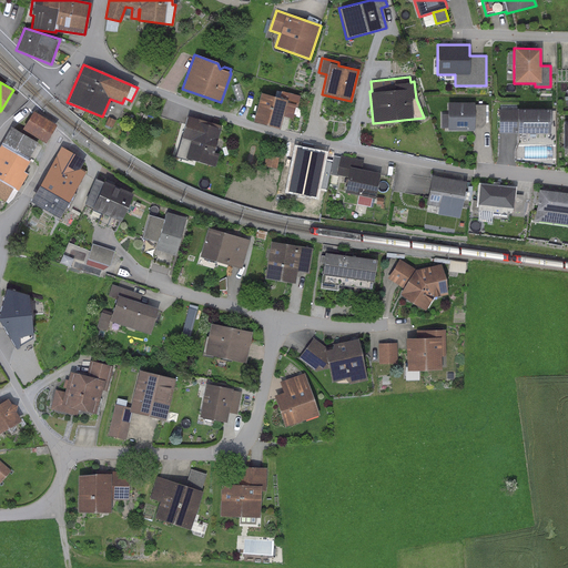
[(279,98),(260,92),(252,122),(279,129),(282,115),(285,104),(294,107),(296,108),(300,97),(281,91),(279,98)]
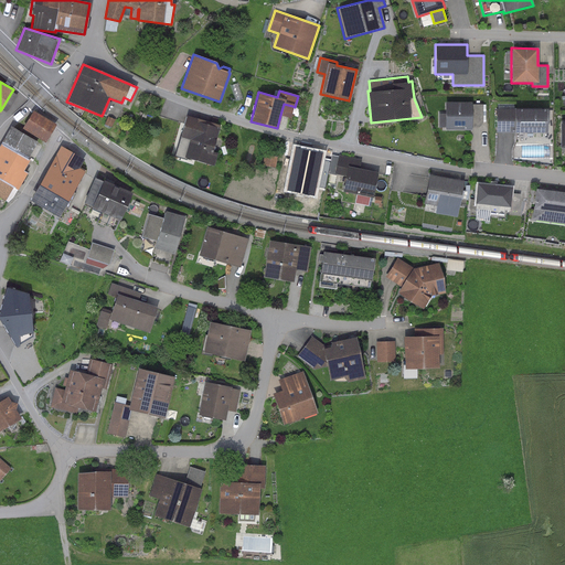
[(17,95),(11,93),(1,109),(6,112),(8,109),(17,95)]
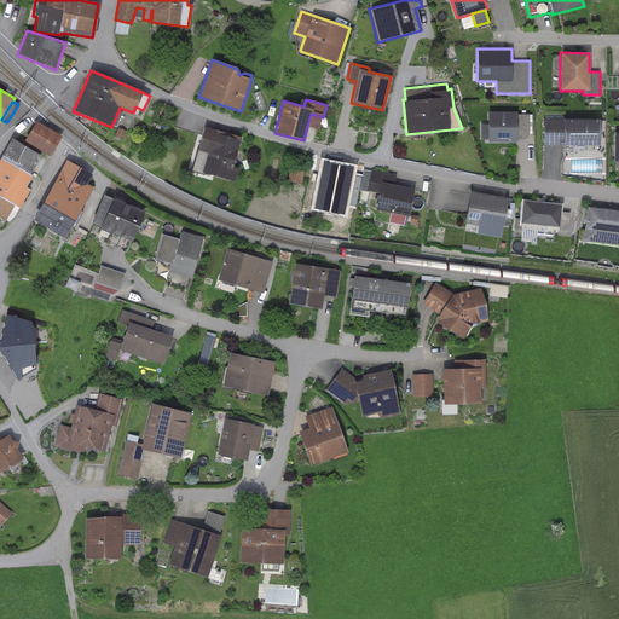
[(516,113),(487,113),(487,143),(516,143),(516,140),(516,134),(528,134),(528,115),(516,115),(516,113)]
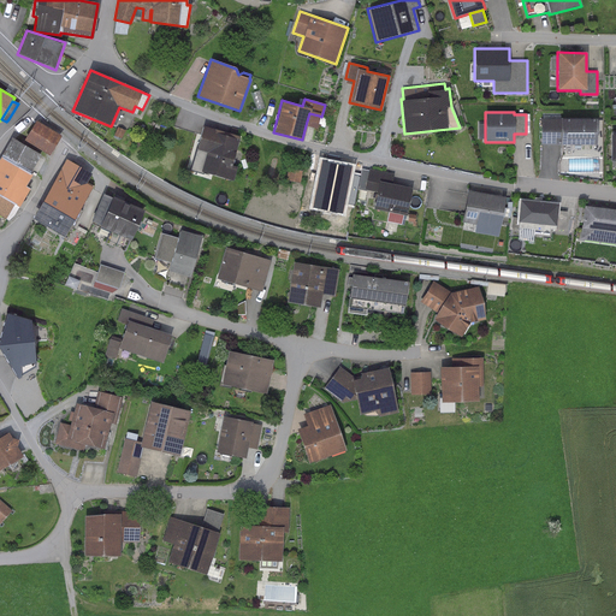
[(317,128),(319,116),(309,113),(306,125),(317,128)]
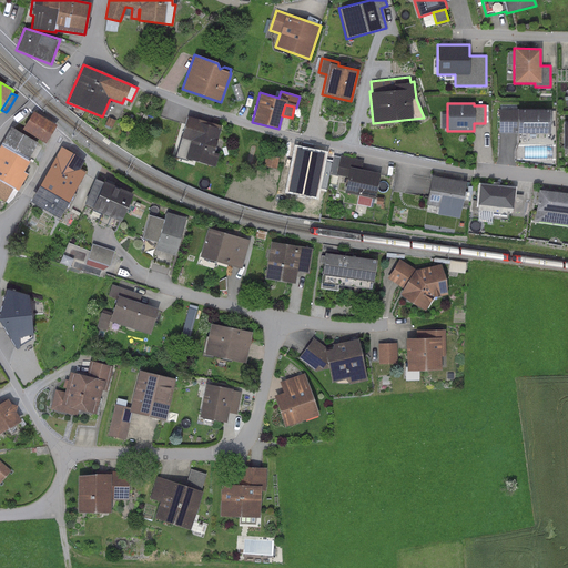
[(550,109),(498,109),(498,132),(550,132),(550,109)]
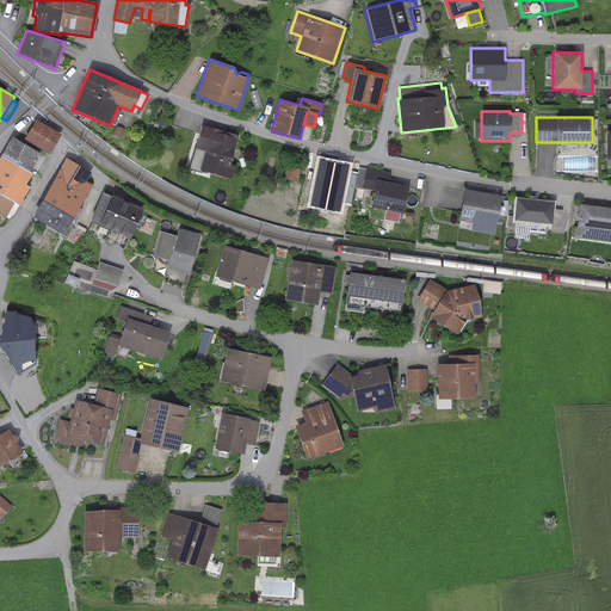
[(60,134),(35,119),(23,140),(48,154),(60,134)]
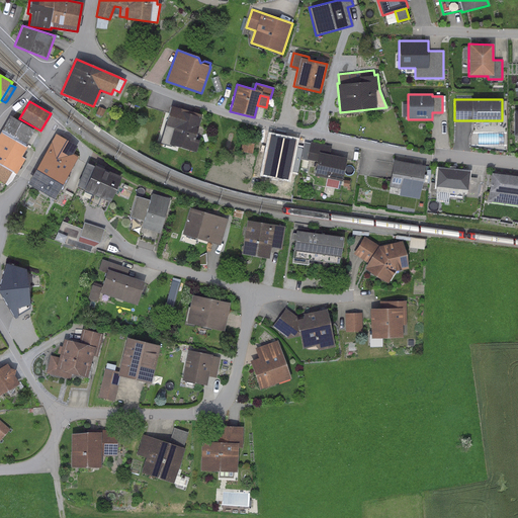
[(202,114),(170,105),(165,125),(164,124),(159,143),(170,146),(171,145),(196,153),(199,141),(195,140),(202,114)]
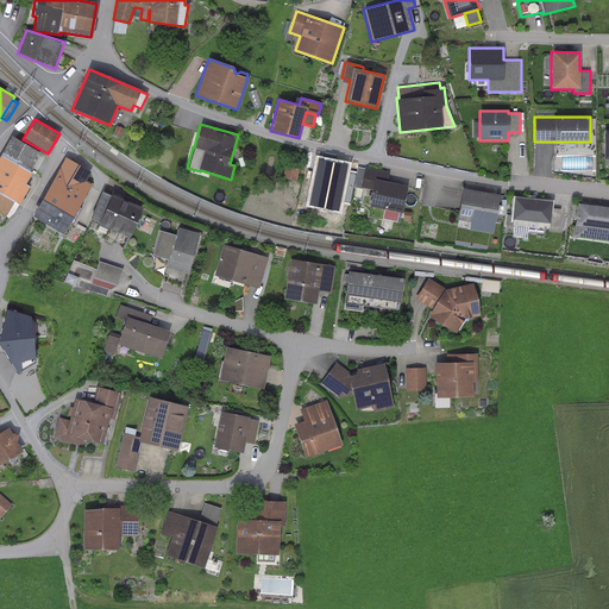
[(124,129),(117,126),(113,135),(120,138),(124,129)]
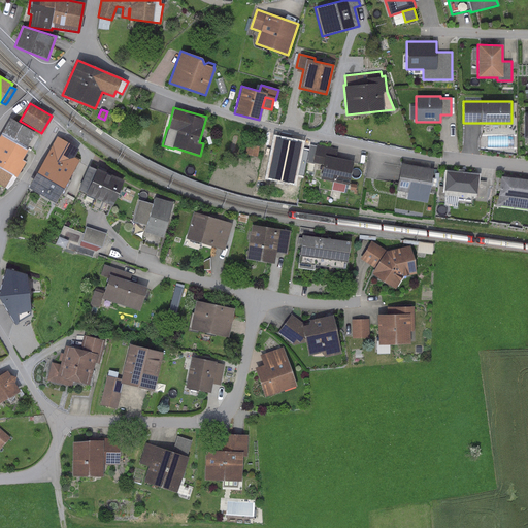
[(9,118),(0,133),(0,134),(26,149),(34,133),(9,118)]
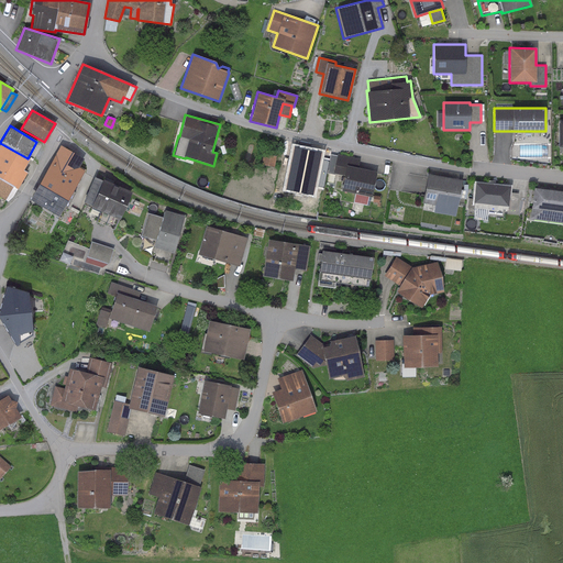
[(28,158),(0,143),(0,180),(11,187),(17,190),(26,173),(23,170),(29,159),(28,158)]
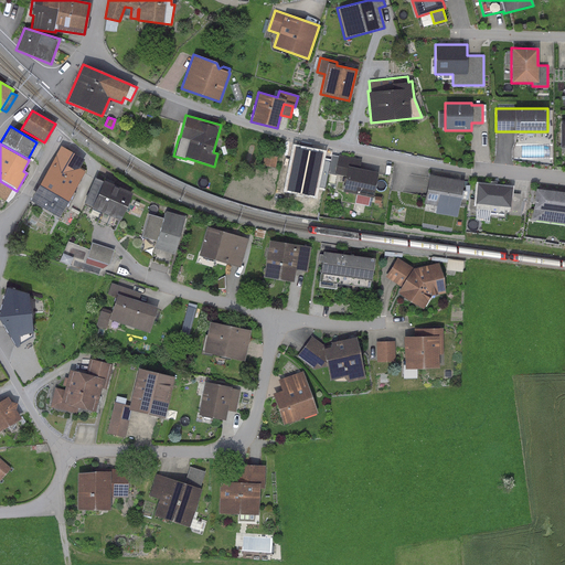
[(83,159),(61,147),(29,201),(57,217),(84,171),(78,168),(83,159)]
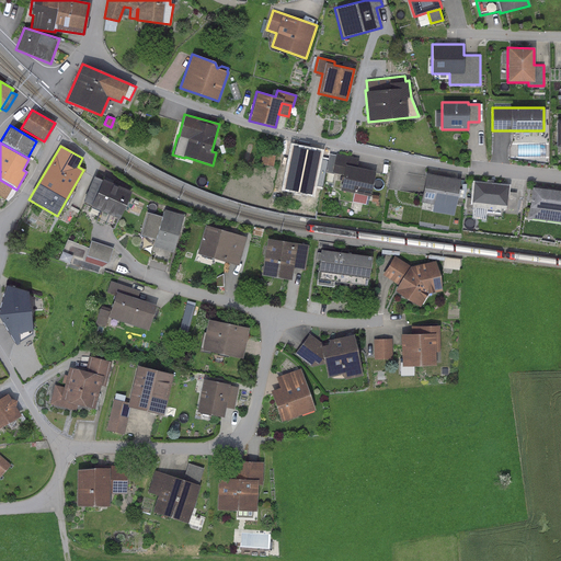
[(275,156),(262,153),(260,164),(273,167),(275,156)]
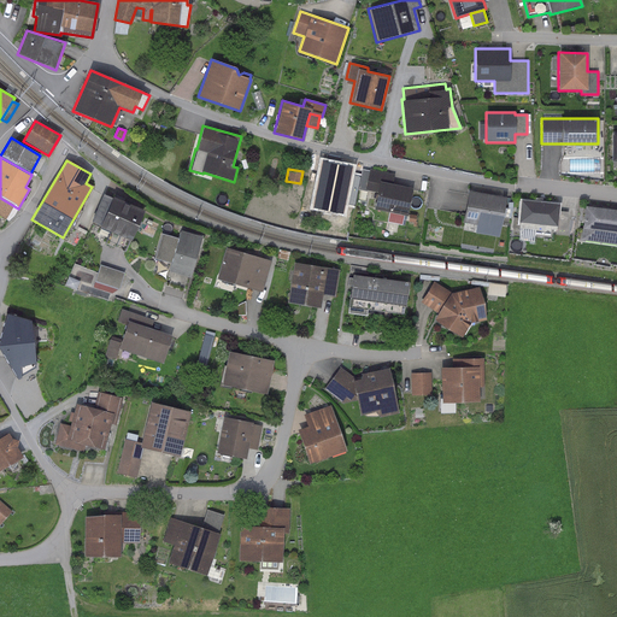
[(395,175),(370,169),(365,191),(377,194),(374,210),(406,216),(412,188),(393,184),(395,175)]
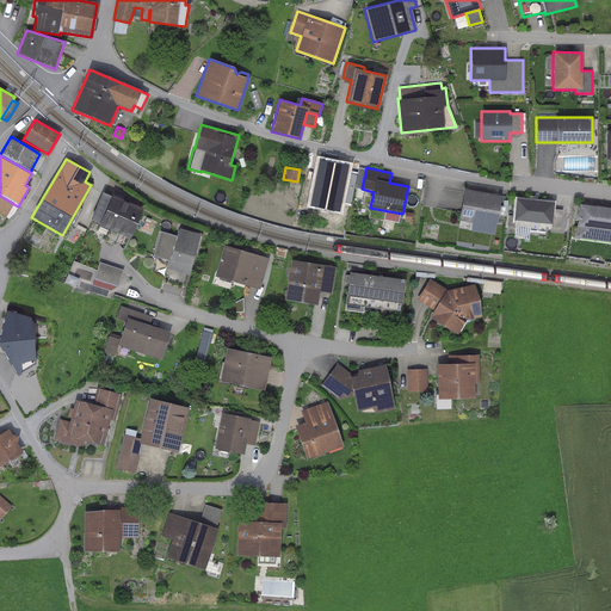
[(500,195),(463,189),(457,221),(471,223),(470,230),(494,234),(500,195)]
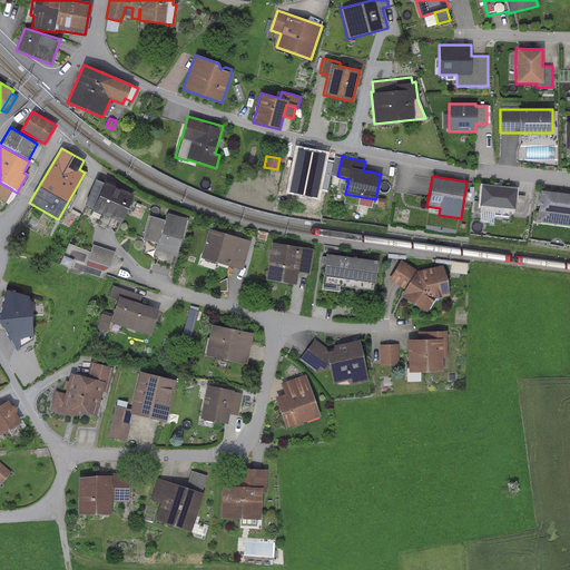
[(133,195),(102,182),(102,184),(95,180),(84,205),(91,208),(90,210),(120,223),(133,195)]
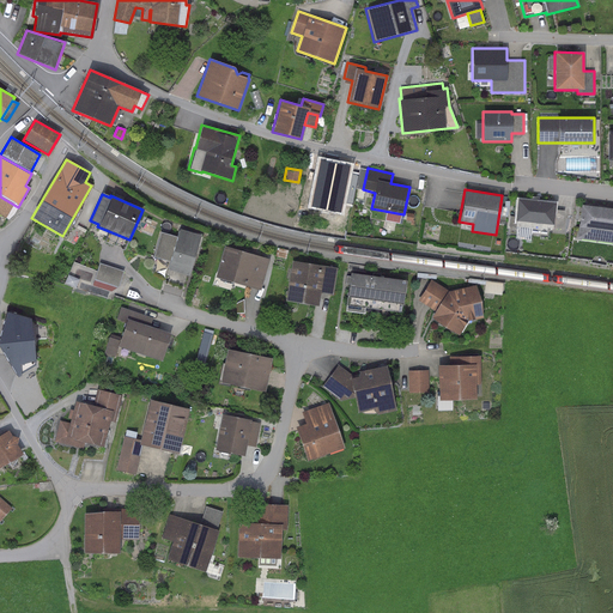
[(0,196),(0,214),(5,218),(12,204),(0,196)]
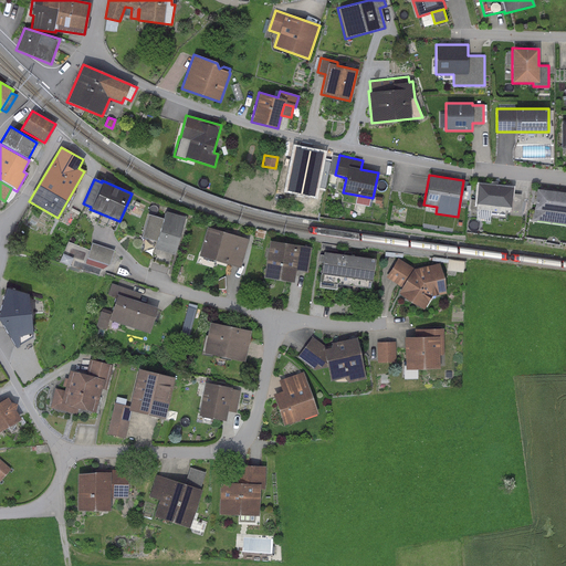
[(513,187),(478,184),(475,200),(471,200),(470,208),(490,210),(490,215),(501,216),(502,210),(519,212),(521,194),(513,194),(513,187)]
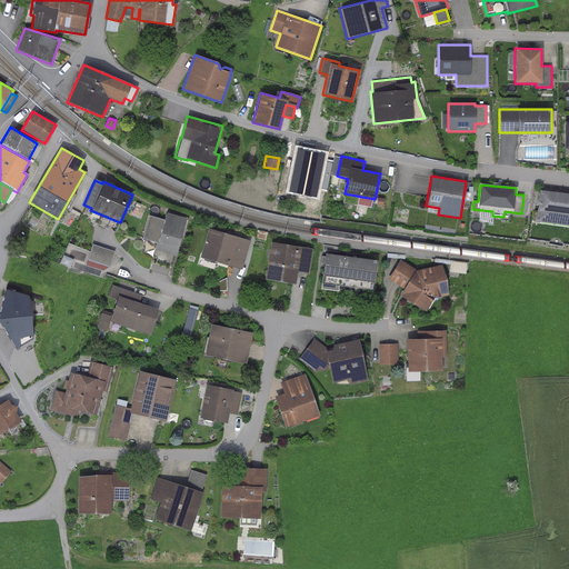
[(568,193),(539,189),(535,221),(568,226),(568,193)]
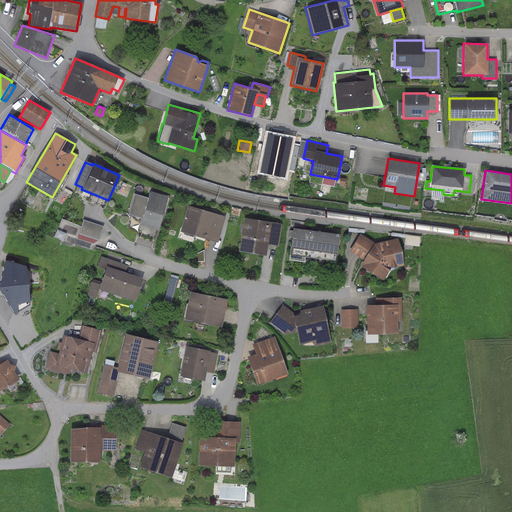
[(140,225),(157,231),(167,197),(149,192),(147,198),(134,194),(128,214),(141,219),(139,225),(140,225)]
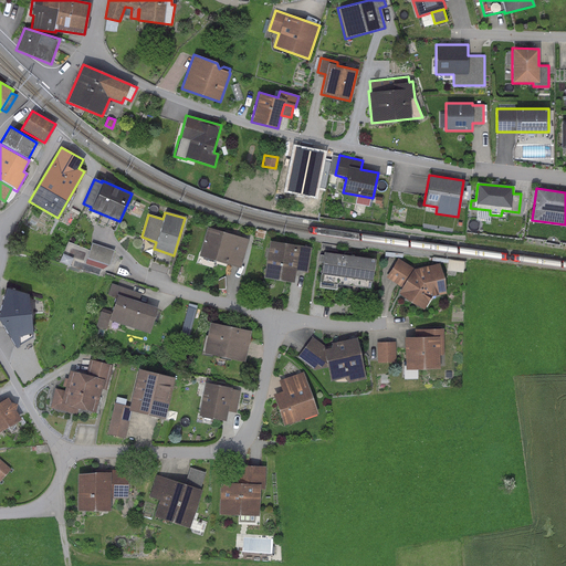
[(249,240),(208,227),(199,255),(240,268),(249,240)]
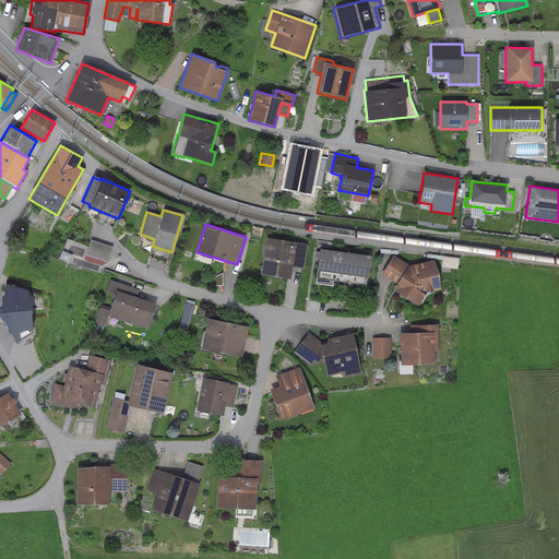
[(308,245),(266,238),(260,273),(289,278),(292,268),(304,270),(308,245)]
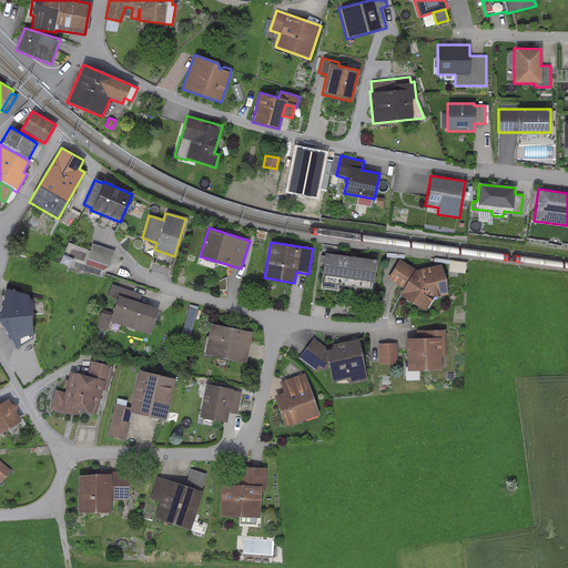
[(114,251),(92,244),(87,260),(109,266),(114,251)]
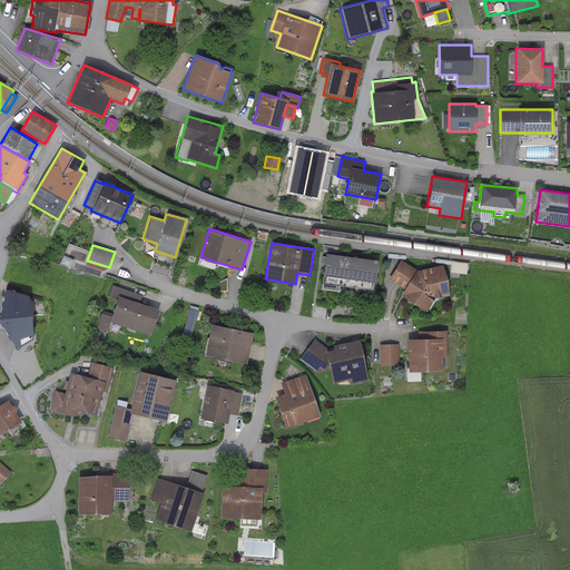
[(61,266),(72,269),(78,249),(68,246),(61,266)]
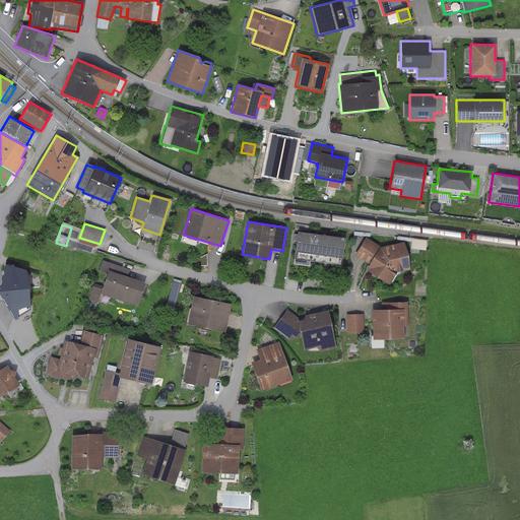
[(159,235),(142,229),(138,241),(155,247),(159,235)]
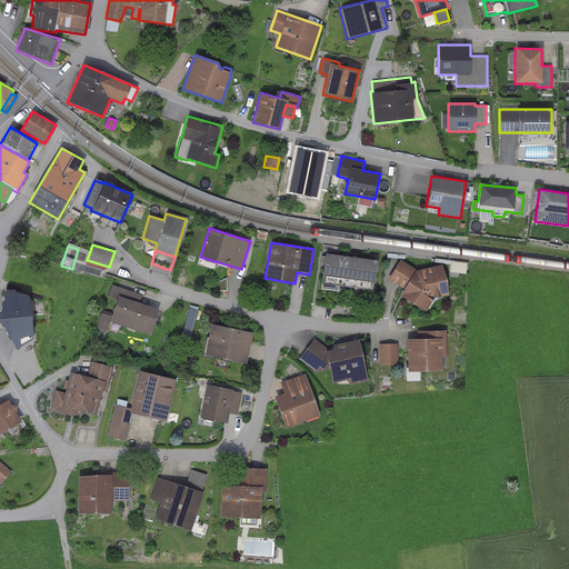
[(376,260),(325,253),(319,289),(338,291),(339,287),(371,291),(376,260)]
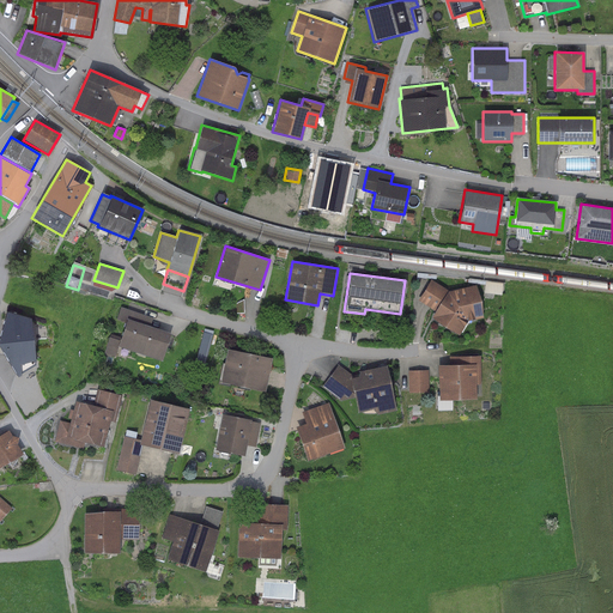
[(449,291),(431,280),(418,301),(435,310),(430,319),(457,335),(467,321),(481,317),(475,285),(449,291)]
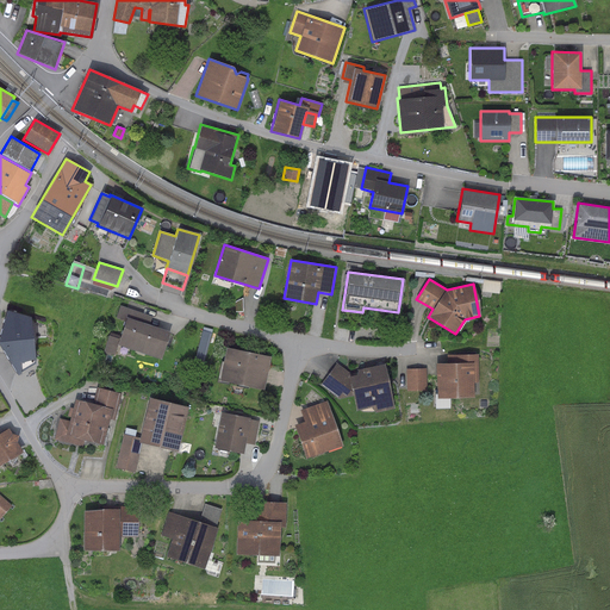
[(500,281),(483,280),(481,291),(498,293),(500,281)]
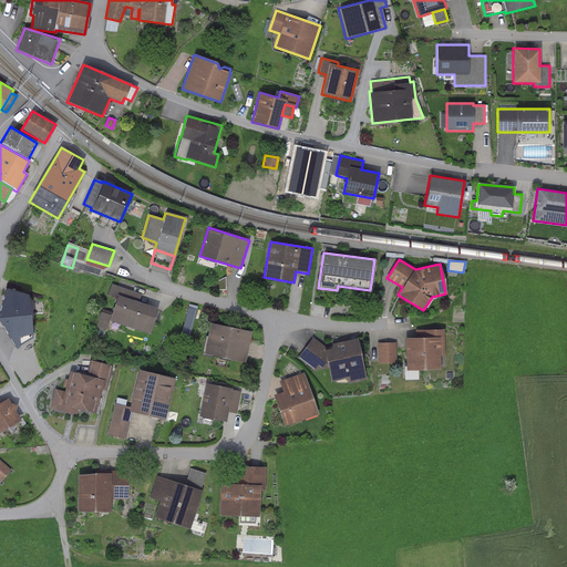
[(141,295),(111,285),(107,296),(115,299),(109,320),(148,334),(157,308),(137,302),(141,295)]
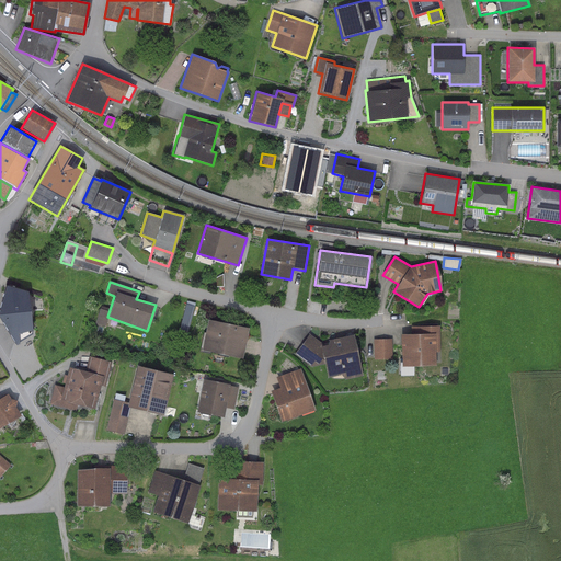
[(27,292),(4,286),(0,301),(0,320),(15,343),(32,334),(27,292)]
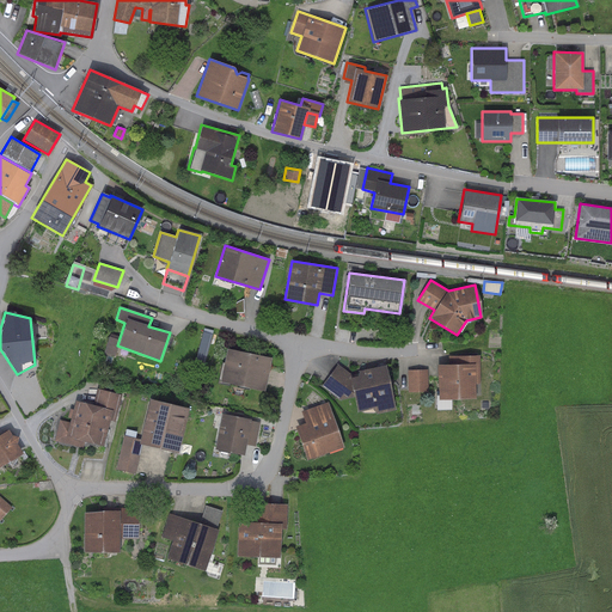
[(213,331),(203,329),(195,360),(204,361),(213,331)]
